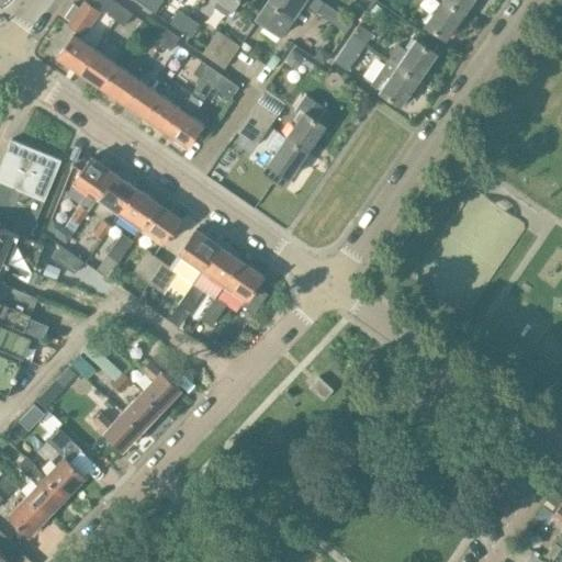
[(115,20),(124,8),(113,0),(91,0),(91,1),(108,12),(107,13),(115,20)]
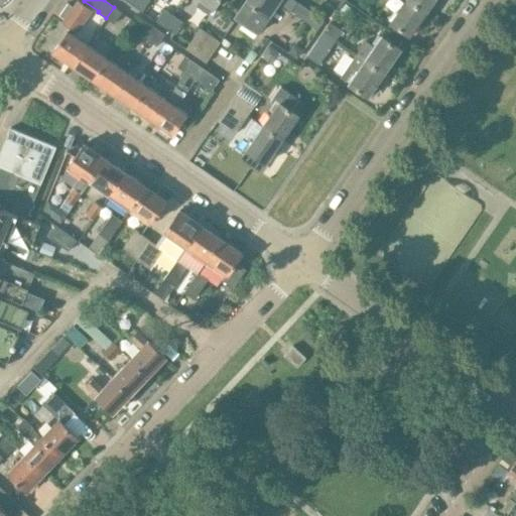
[(199,0),(196,5),(209,14),(214,8),(219,0),(199,0)]
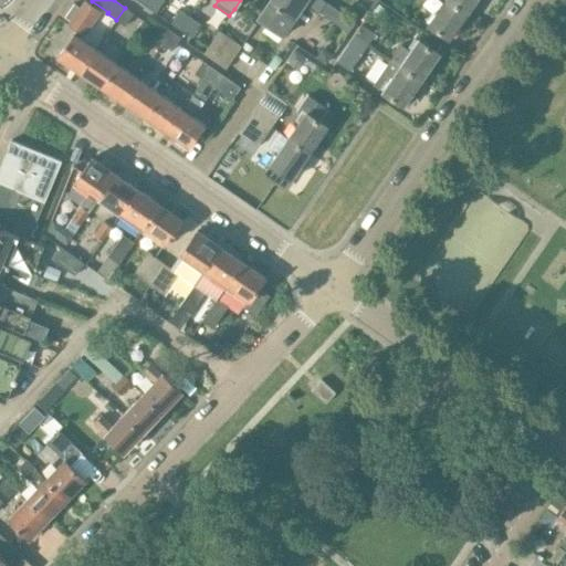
[(269,0),(269,1),(258,17),(266,23),(284,35),(305,6),(317,13),(318,12),(325,1),(323,0),(269,0)]
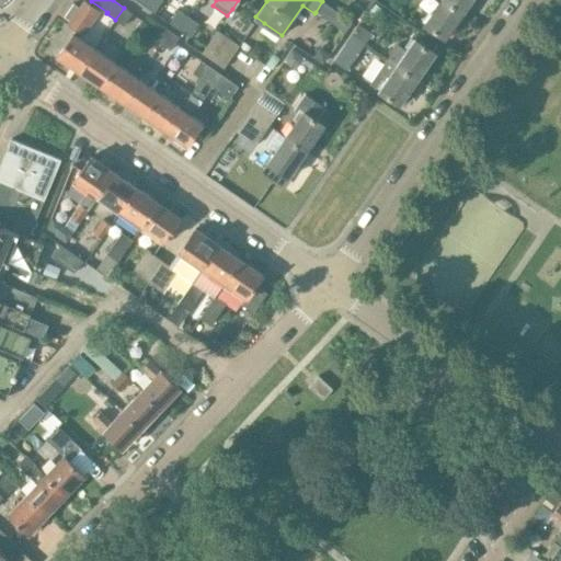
[(355,0),(368,10),(375,0),(355,0)]
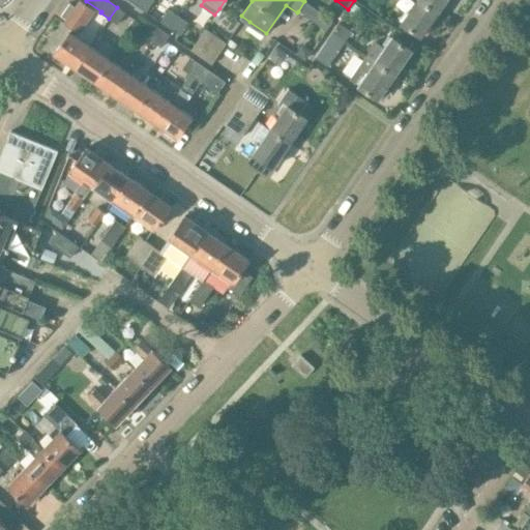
[(438,11),(421,0),(417,0),(402,23),(421,36),(438,11)]
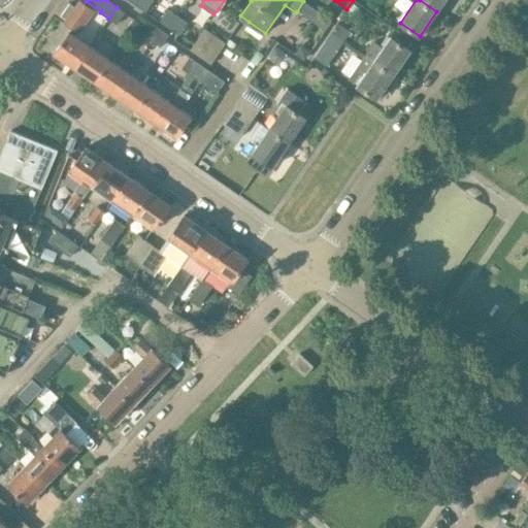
[(420,0),(436,11),(443,0),(420,0)]
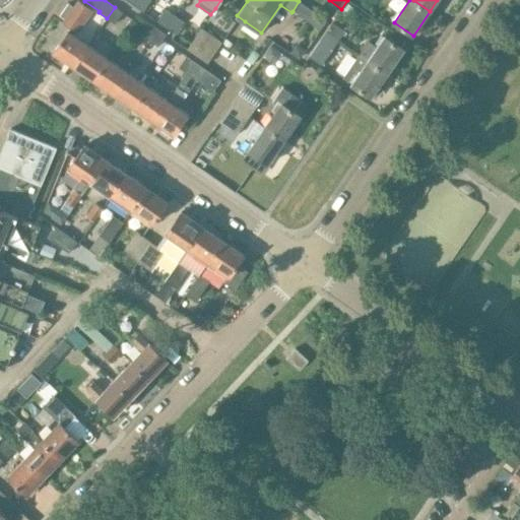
[(68,3),(59,15),(65,19),(63,22),(70,27),(78,33),(92,11),(79,2),(75,8),(68,3)]
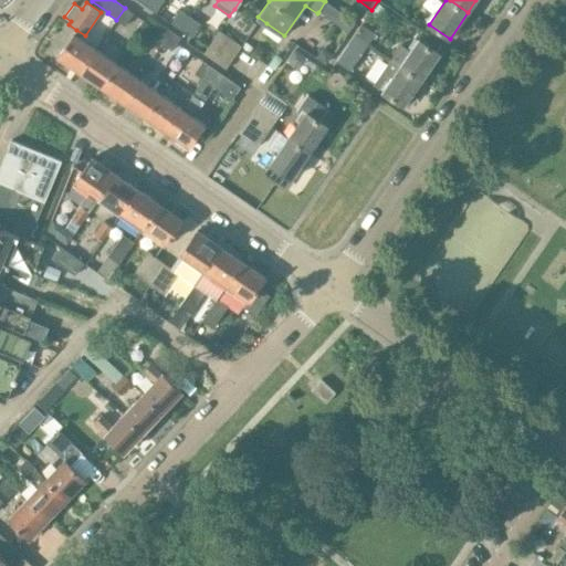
[(125,8),(116,20),(125,27),(134,13),(125,8)]
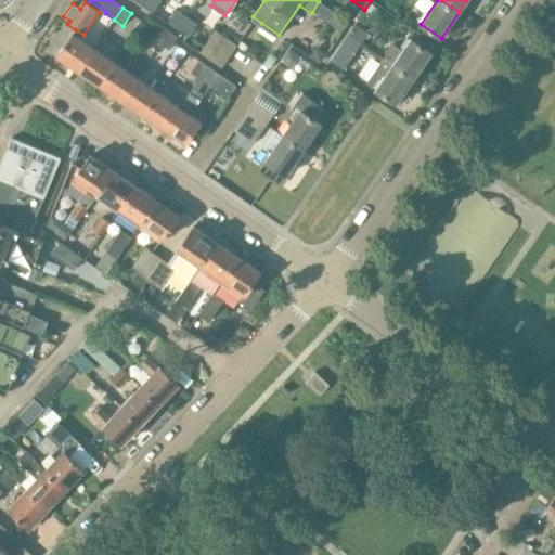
[(177,10),(168,23),(178,29),(186,16),(177,10)]
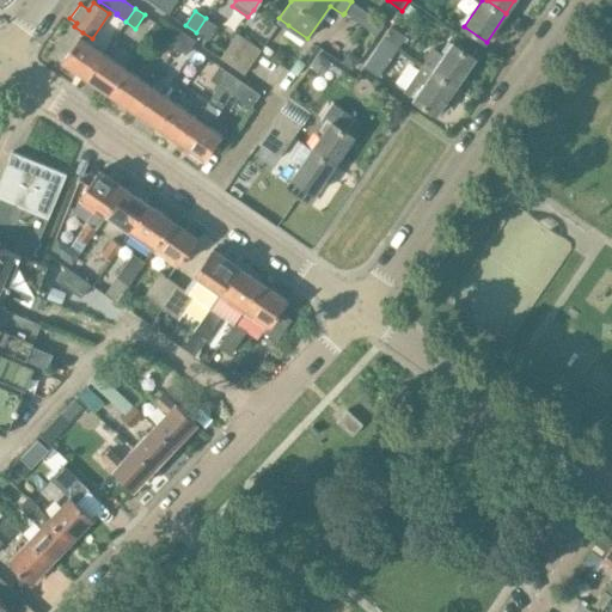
[(362,25),(377,35),(384,24),(369,14),(362,25)]
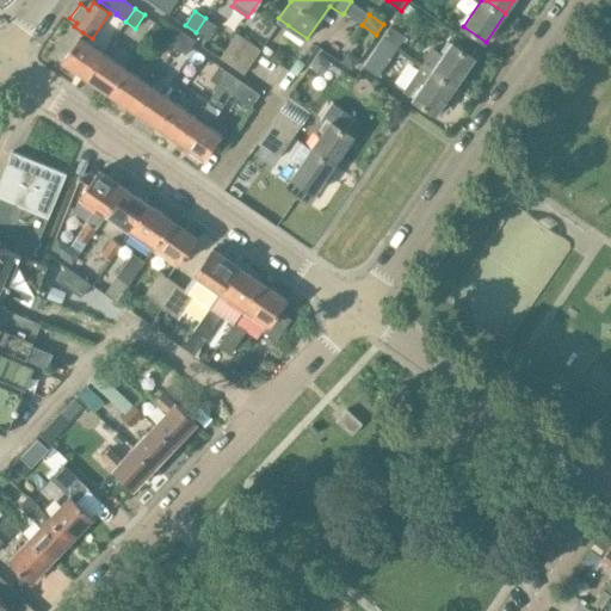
[(205,18),(196,32),(205,39),(207,39),(216,25),(205,18)]
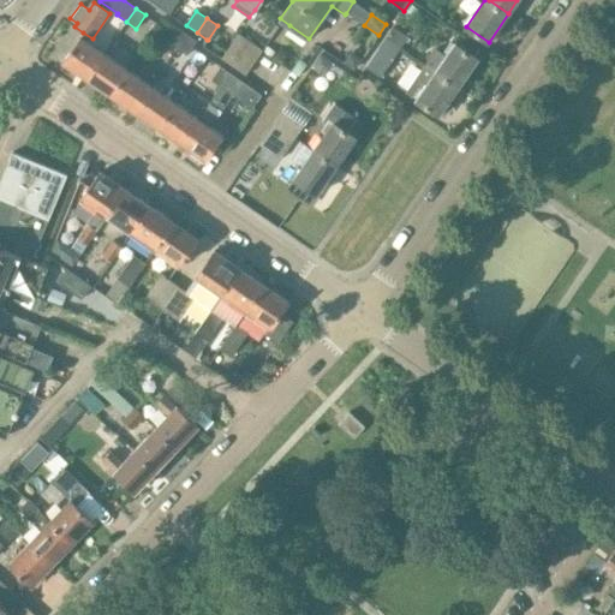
[(386,37),(400,47),(407,36),(393,27),(386,37)]
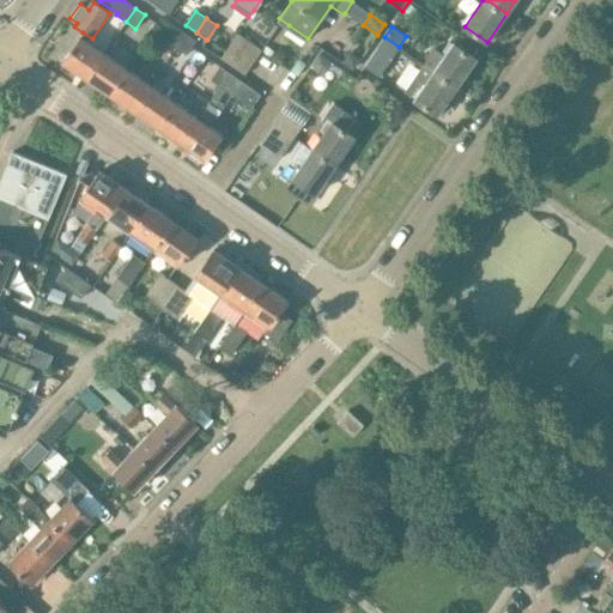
[(176,48),(187,34),(177,28),(168,42),(176,48)]
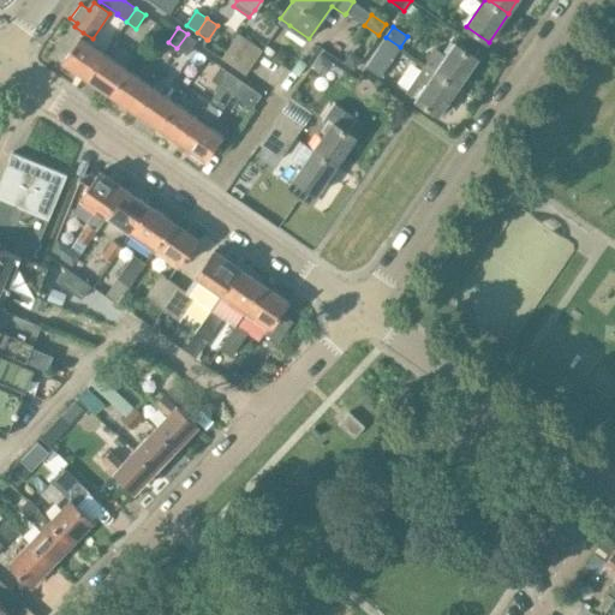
[(79,36),(63,61),(88,78),(105,53),(89,42),(93,39),(83,33),(81,36),(79,36)]
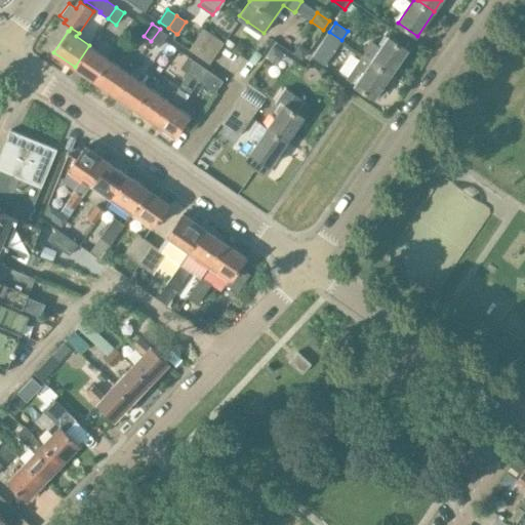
[(160,29),(151,41),(160,47),(168,35),(160,29)]
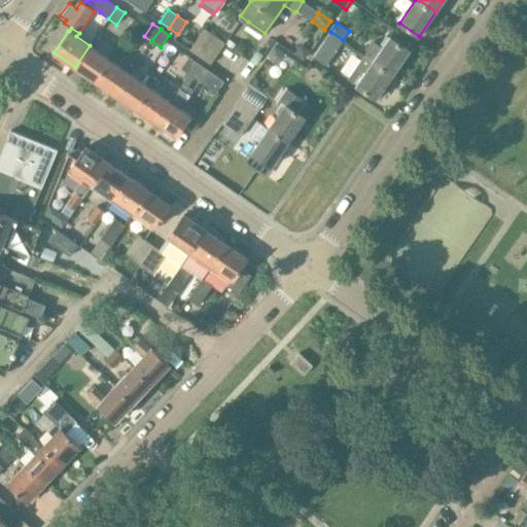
[(198,40),(218,54),(225,43),(205,29),(198,40)]
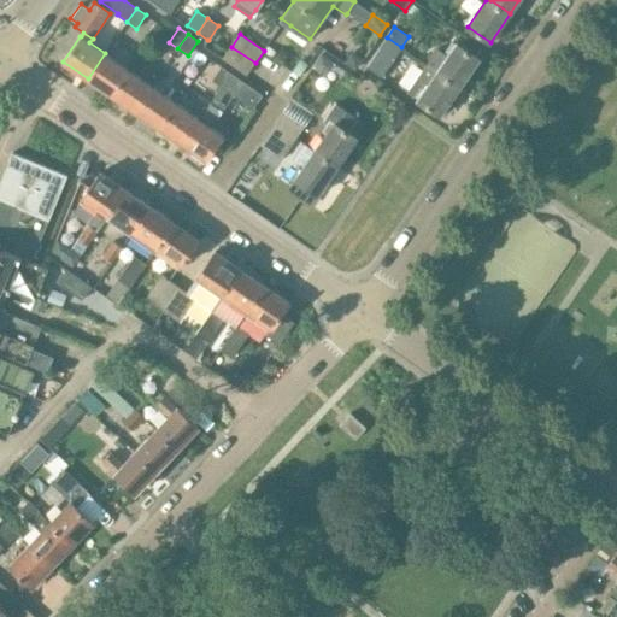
[(368,66),(382,77),(401,47),(387,37),(368,66)]
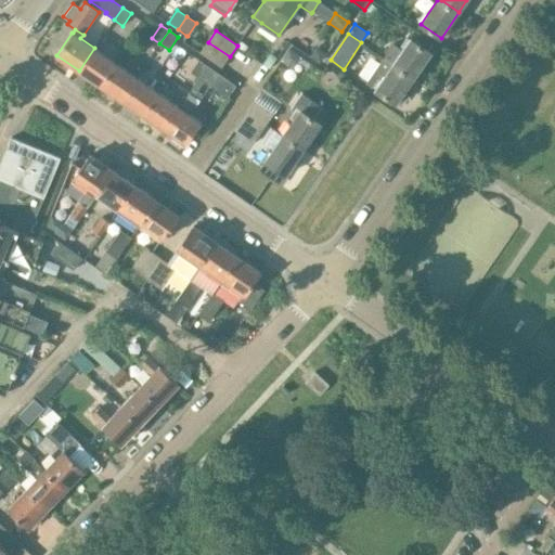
[(411,38),(402,51),(394,44),(384,57),(413,78),(431,52),(411,38)]
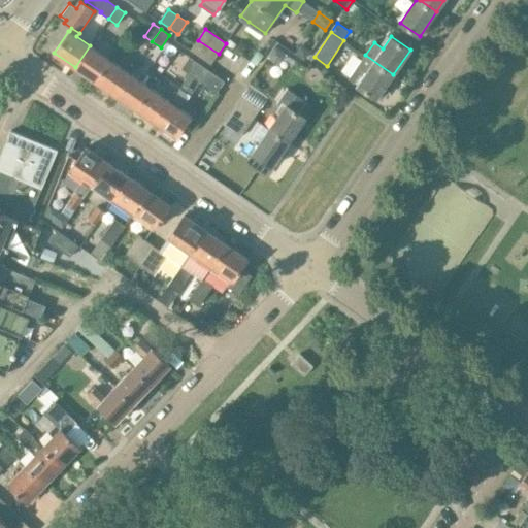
[(190,51),(210,65),(219,54),(198,40),(190,51)]
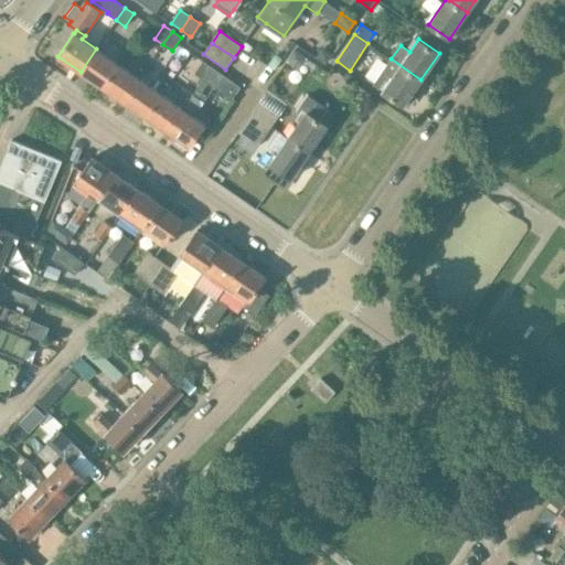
[(96,49),(81,72),(102,87),(118,63),(96,49)]
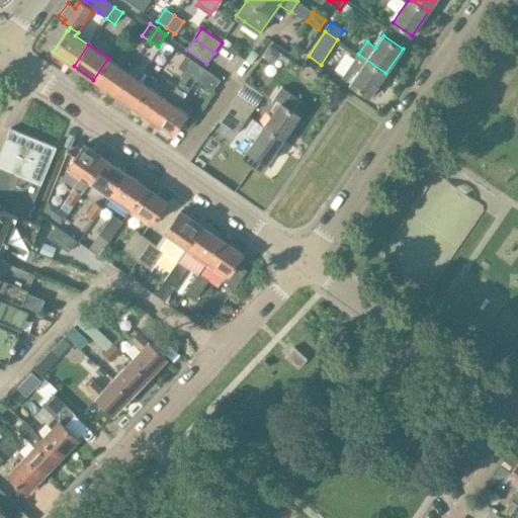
[(269,46),(263,54),(265,59),(269,62),(276,60),(278,56),(278,51),(271,46),(269,46)]
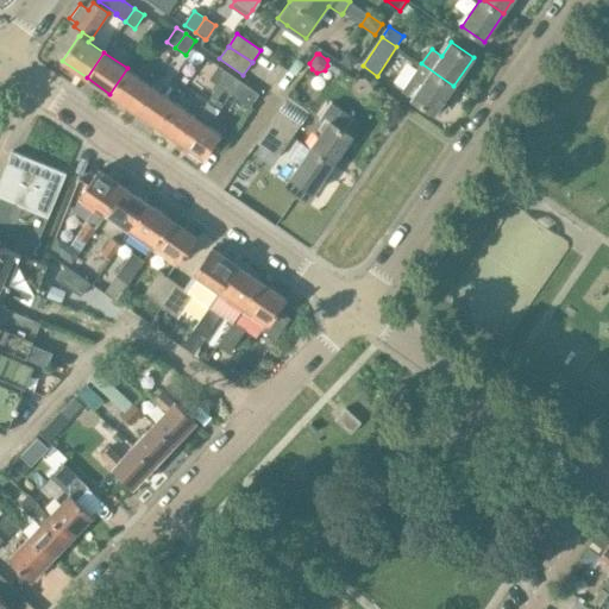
[(346,55),(341,61),(351,68),(357,58),(351,55),(346,55)]
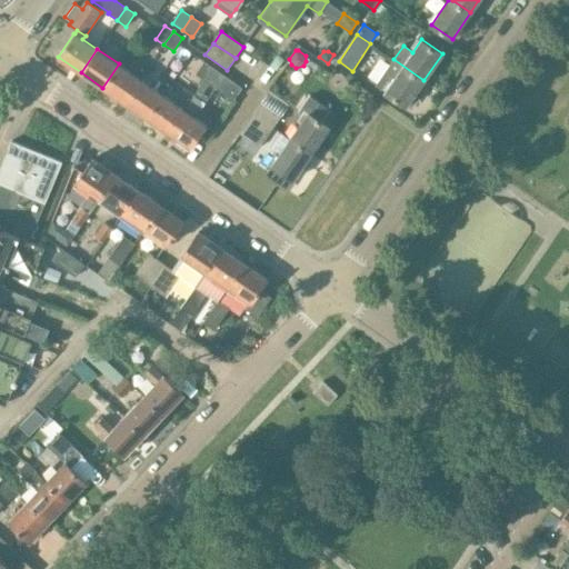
[(385,92),(406,107),(423,80),(393,59),(377,86),(386,91),(385,92)]
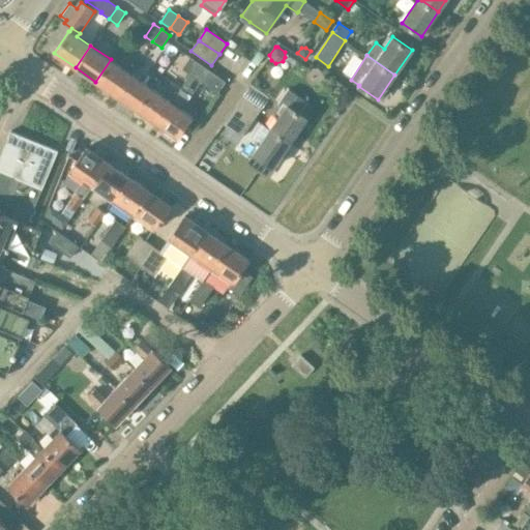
[(198,62),(189,57),(181,68),(189,75),(198,62)]
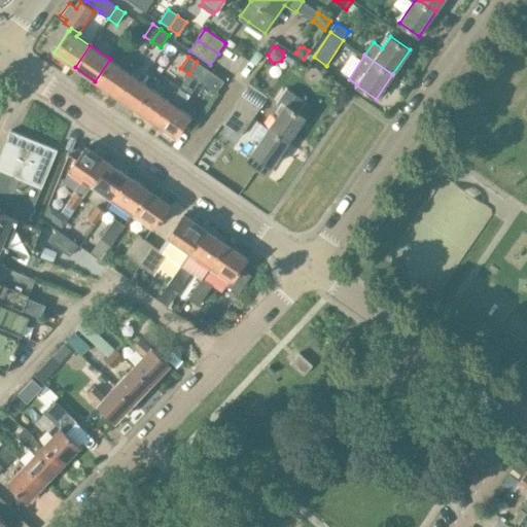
[(110,59),(95,81),(115,95),(130,73),(110,59)]
